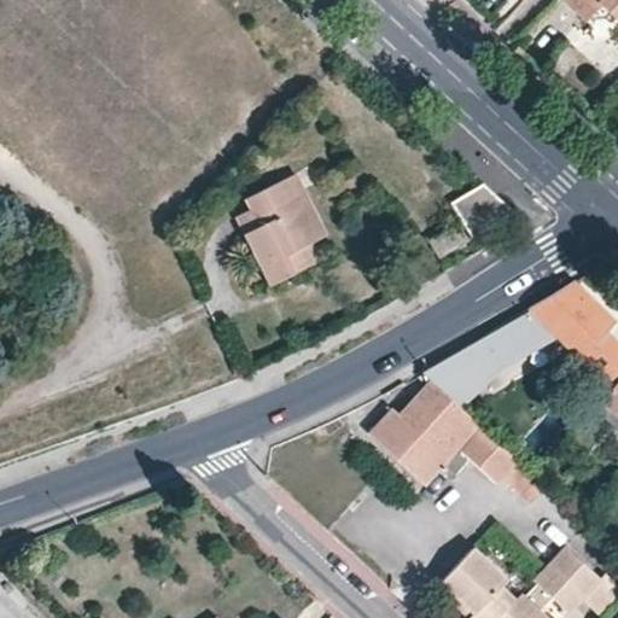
[(617,0),(566,0),(587,18),(601,1),(617,16),(617,0)]
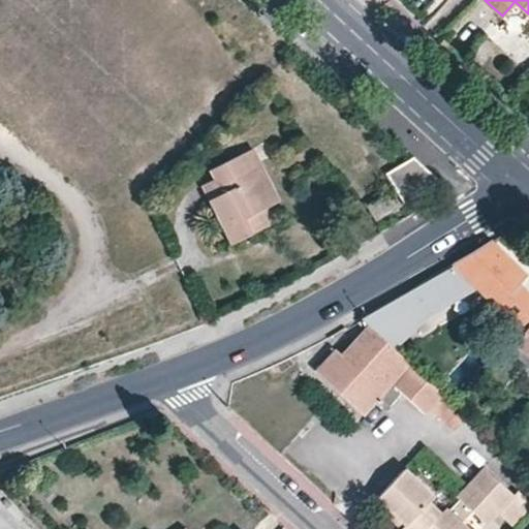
[(280,199),(253,146),(208,168),(211,178),(199,184),(228,244),(270,223),(261,209),(268,206),(280,199)]
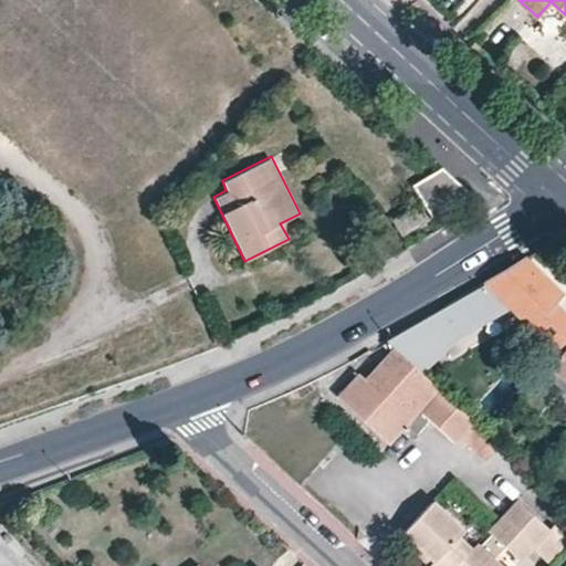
[(472,194),(444,167),(416,185),(423,197),(425,200),(421,201),(431,218),(472,194)]
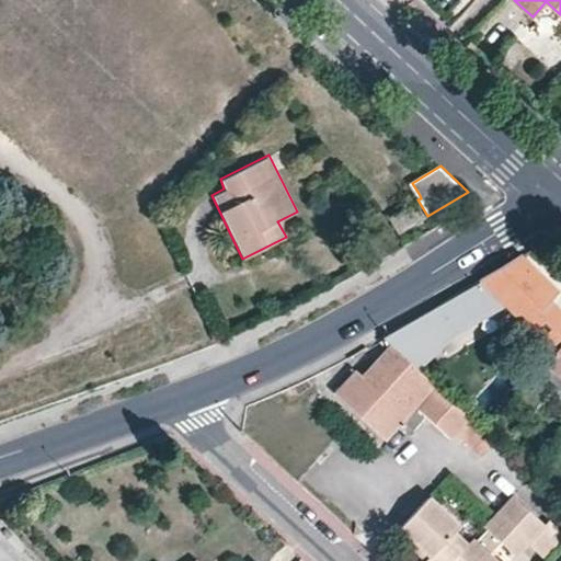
[(426,216),(416,201),(390,216),(400,231),(426,216)]
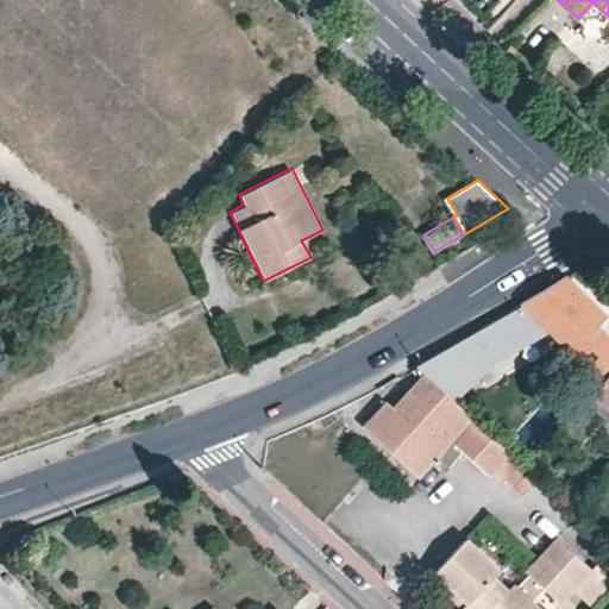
[(316,253),(308,237),(301,240),(311,257),(316,253)]
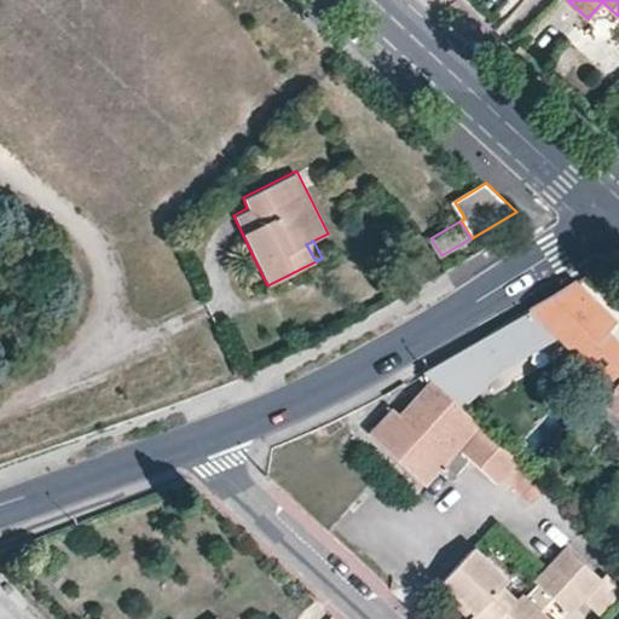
[(577,279),(510,319),(539,348),(561,328),(606,369),(618,354),(618,345),(606,333),(618,319),(577,279)]
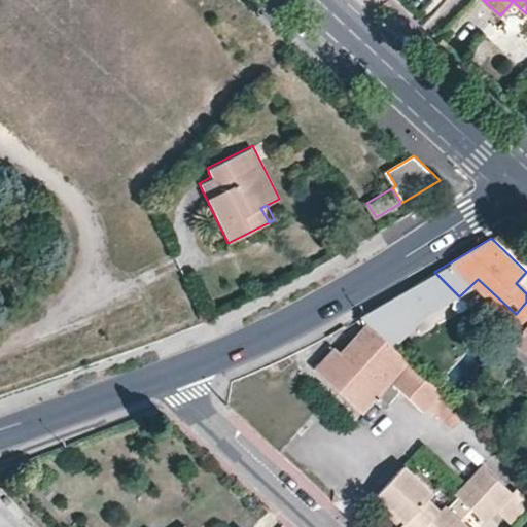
[(454,425),(466,412),(453,400),(394,347),(361,315),(355,318),(364,326),(341,351),(336,347),(318,365),(317,366),(317,367),(317,369),(318,369),(342,392),(362,412),(376,397),(386,407),(400,391),(421,411),(429,403),(454,425)]
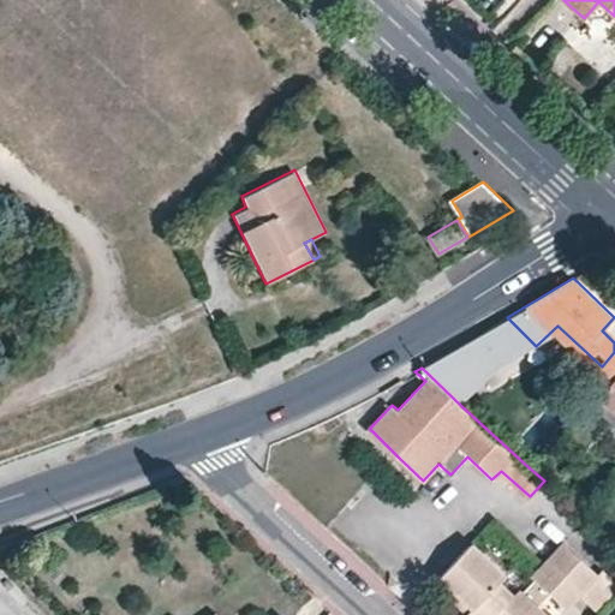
[(614,374),(601,390),(604,393),(595,402),(614,419),(614,374)]
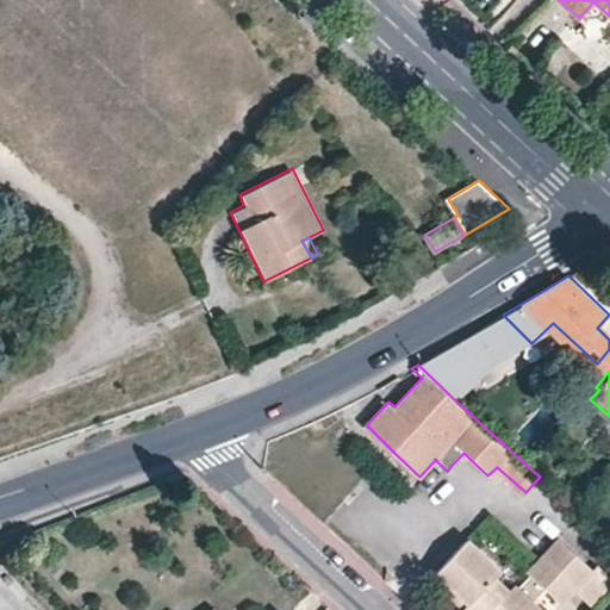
[(539,609),(533,604),(546,591),(560,604),(572,592),(592,608),(609,587),(609,577),(596,564),(590,570),(576,555),(558,540),(527,572),(530,574),(515,590),(514,587),(506,593),(492,579),(498,572),(465,542),(434,576),(466,607),(462,609),(539,609)]
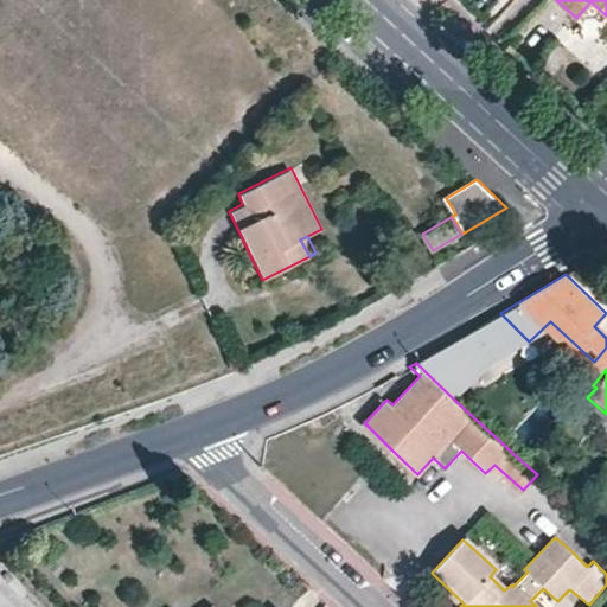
[(52,606),(0,553),(0,599),(8,606),(52,606)]
